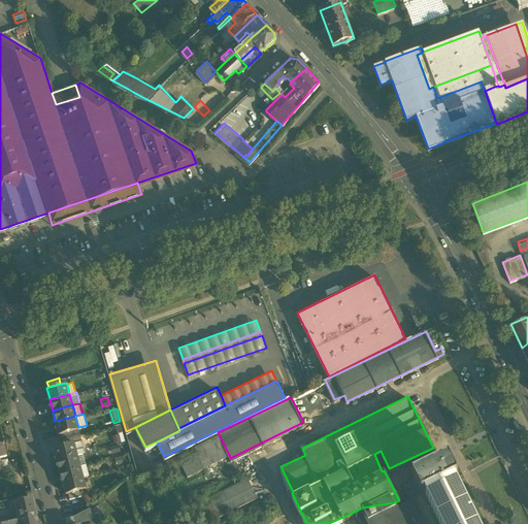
[(78,427),(75,416),(55,421),(56,421),(59,432),(61,431),(78,427)]
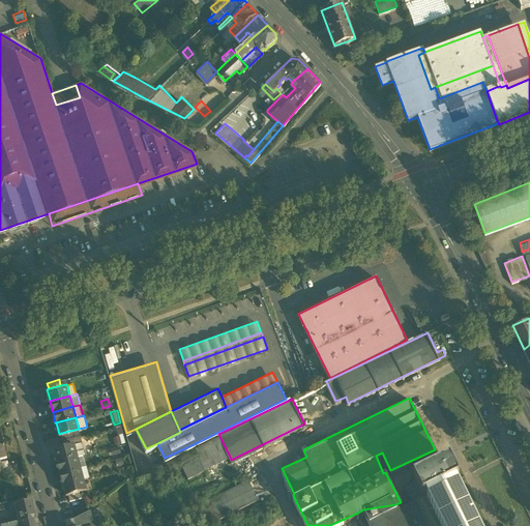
[(62,439),(68,438),(81,435),(79,429),(61,433),(62,439)]
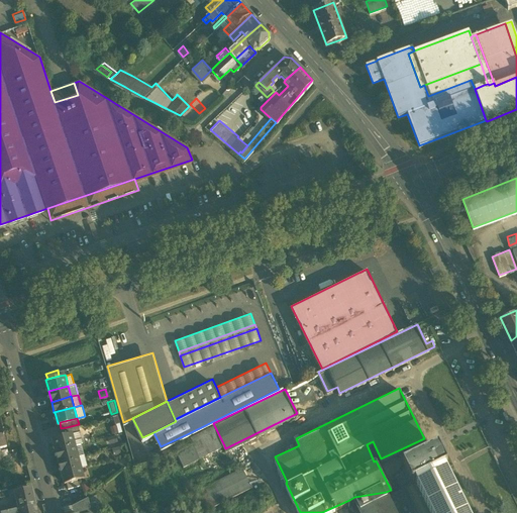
[(15,419),(2,422),(7,443),(20,439),(15,419)]
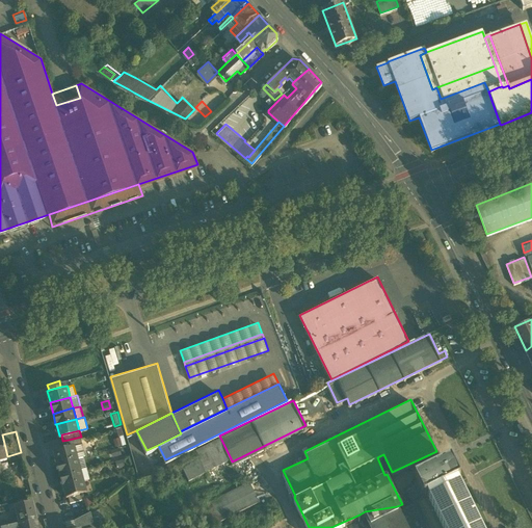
[(121,436),(113,438),(115,445),(122,443),(121,436)]
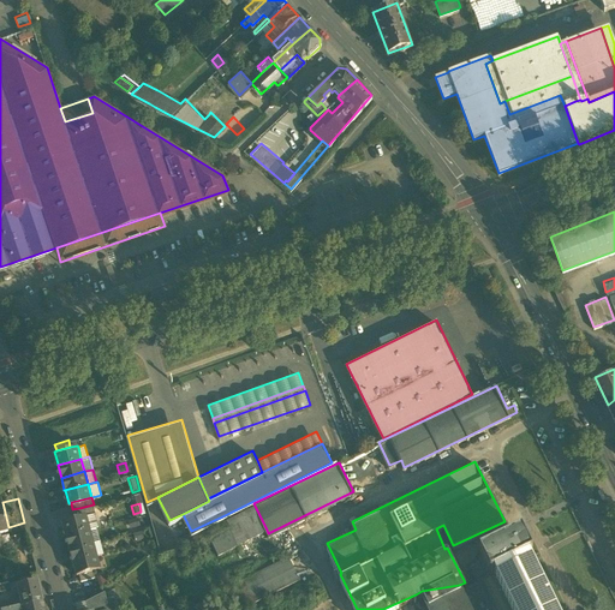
[(215,554),(267,530),(254,503),(238,512),(226,516),(230,524),(206,534),(215,554)]
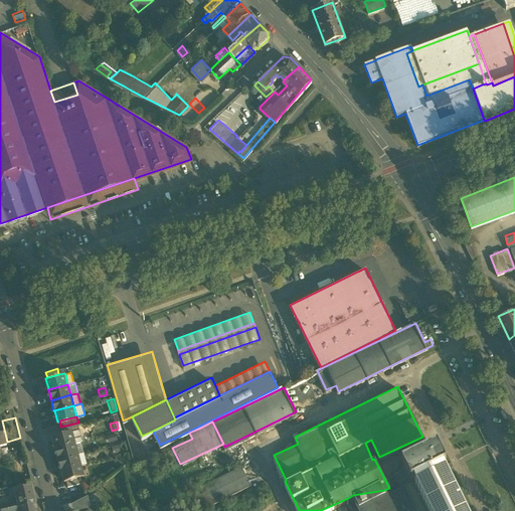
[(79,428),(78,422),(66,426),(68,432),(71,431),(79,428)]
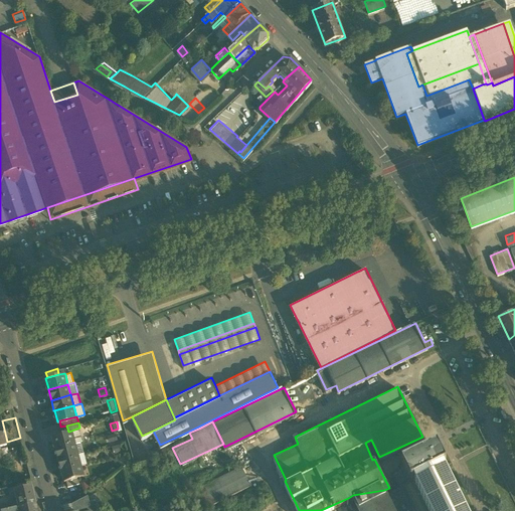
[(81,428),(79,428),(71,431),(74,441),(80,440),(84,439),(81,428)]
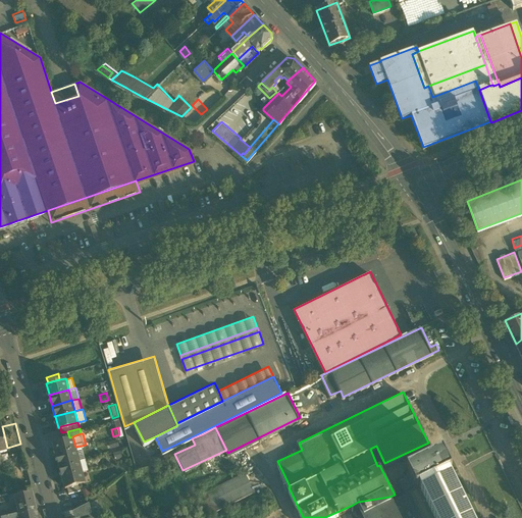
[(56,452),(56,453),(75,447),(72,436),(69,437),(53,442),(56,452)]
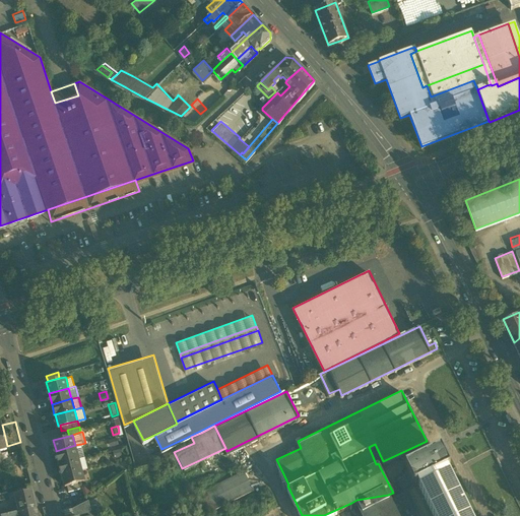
[(117,436),(108,438),(110,445),(119,443),(117,436)]
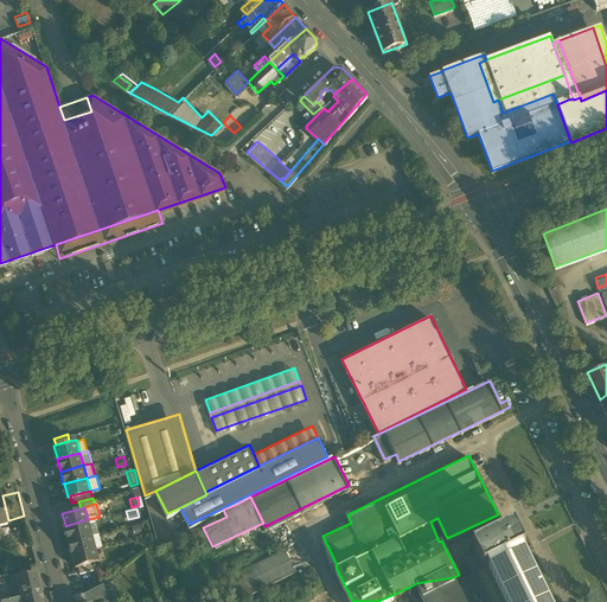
[(224,514),(222,508),(189,524),(178,529),(181,536),(224,514)]
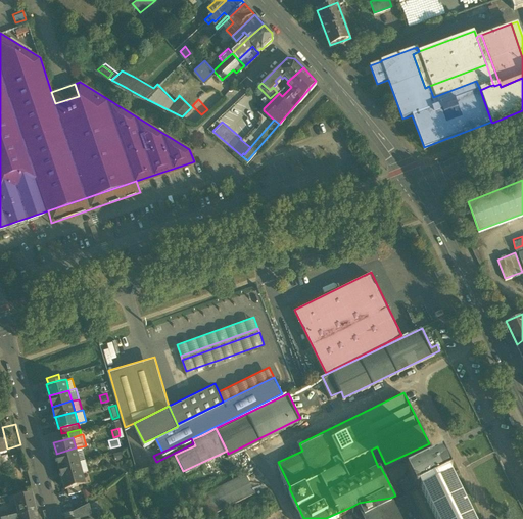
[(85,457),(82,446),(76,447),(79,459),(85,457)]
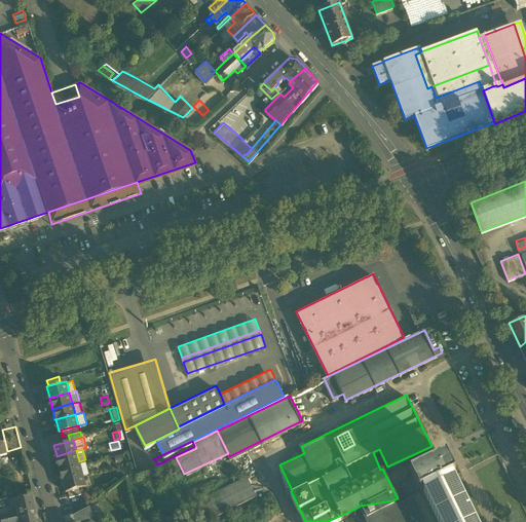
[(57,456),(60,467),(79,461),(76,450),(57,456)]
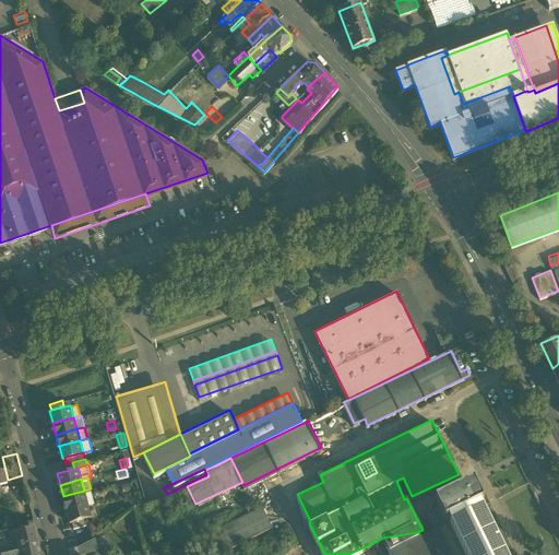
[(129,480),(121,482),(123,489),(131,487),(129,480)]
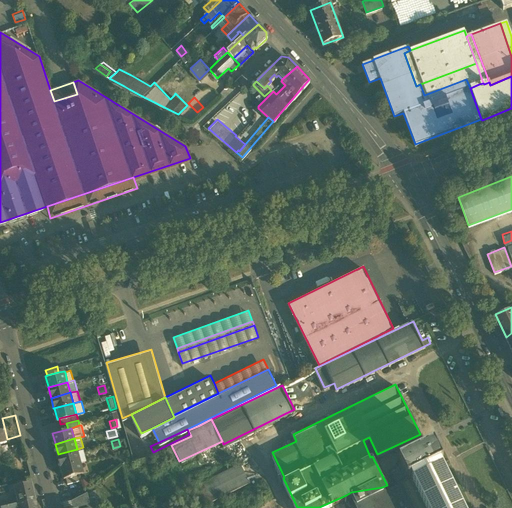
[(384,490),(382,487),(351,492),(346,495),(351,504),(355,502),(357,507),(463,507),(441,462),(443,461),(434,441),(399,459),(402,464),(408,477),(397,483),(384,490)]
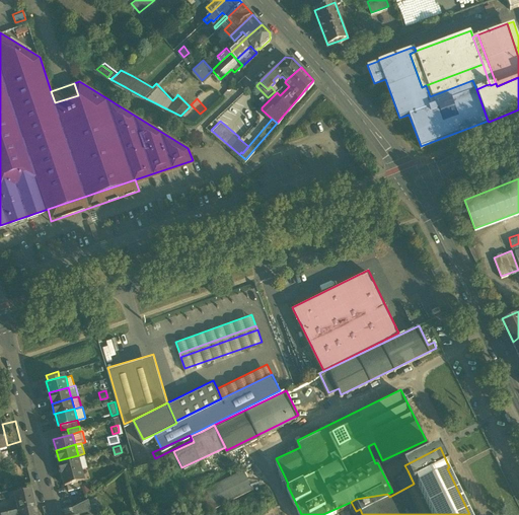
[(87,464),(84,453),(78,455),(81,466),(87,464)]
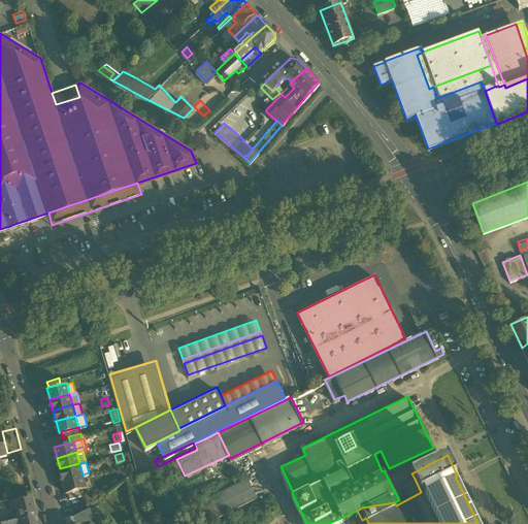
[(60,468),(63,480),(83,475),(79,463),(60,468)]
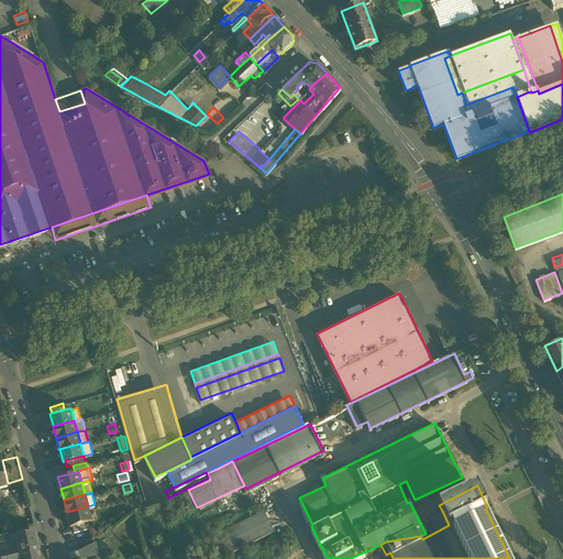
[(91,518),(88,506),(67,512),(70,524),(73,523),(85,519),(91,518)]
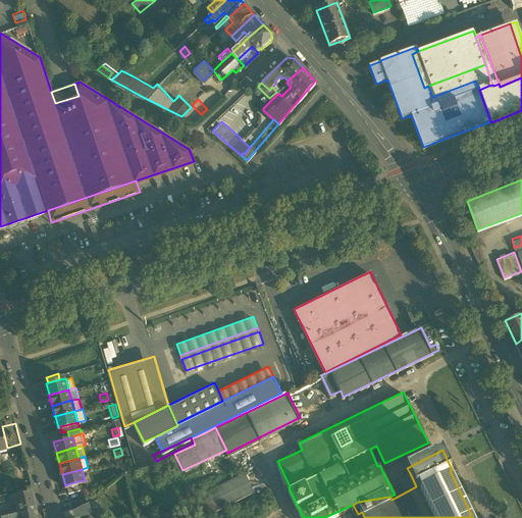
[(199,491),(207,511),(254,488),(246,469),(199,491)]
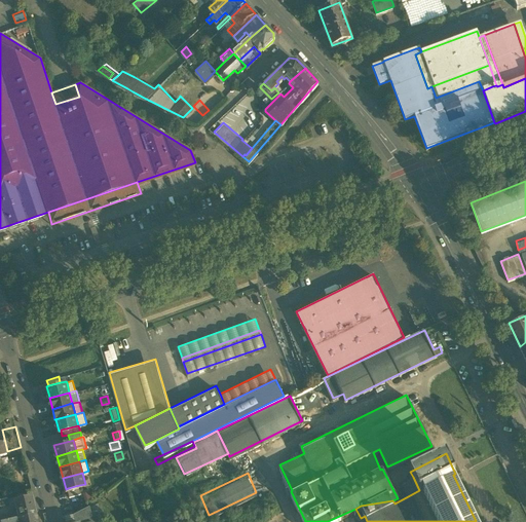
[(0,488),(2,494),(21,490),(16,475),(4,478),(6,486),(0,488)]
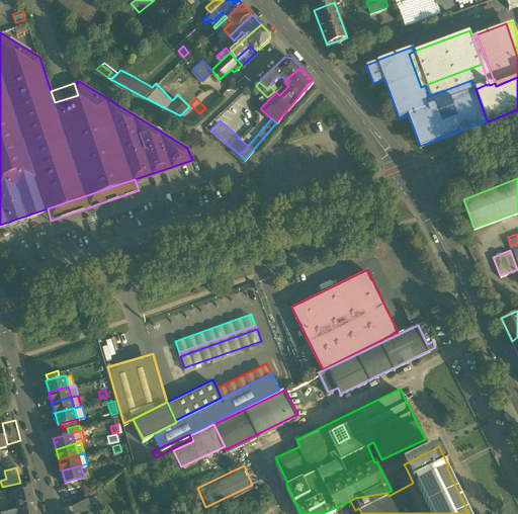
[(395,476),(402,489),(413,483),(407,469),(395,476)]
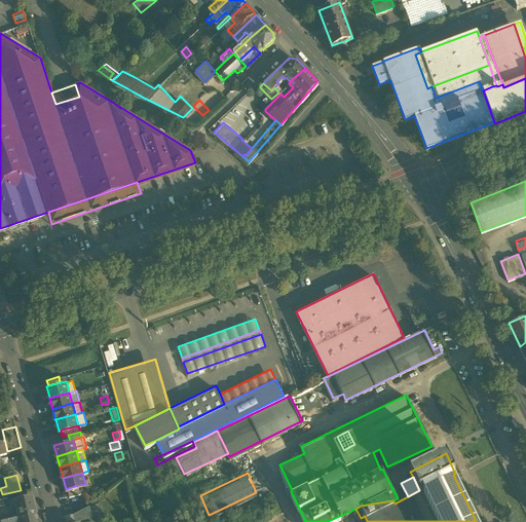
[(68,488),(69,494),(81,491),(79,485),(68,488)]
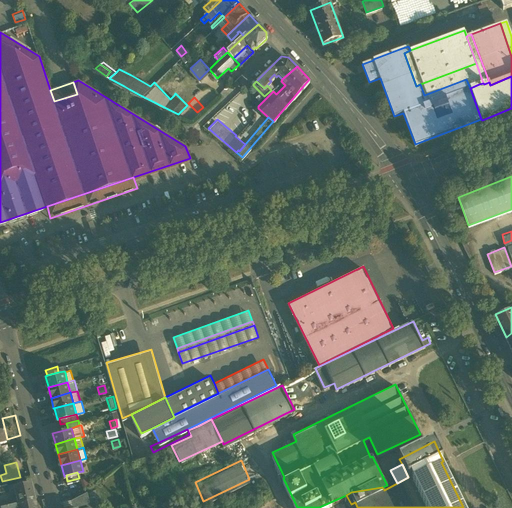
[(87,475),(80,477),(82,483),(89,482),(87,475)]
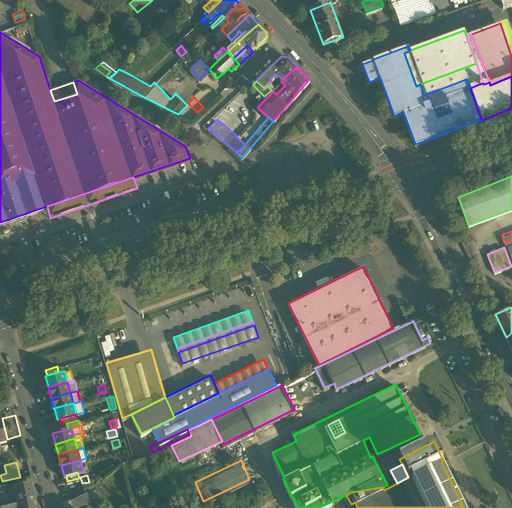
[(17,496),(19,502),(36,498),(32,480),(15,484),(17,496)]
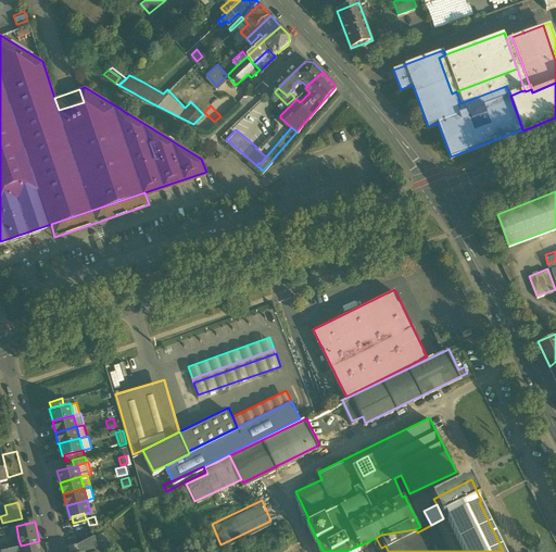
[(79,548),(80,551),(90,551),(91,551),(90,547),(98,544),(97,540),(95,534),(88,537),(90,542),(86,543),(87,546),(79,548)]
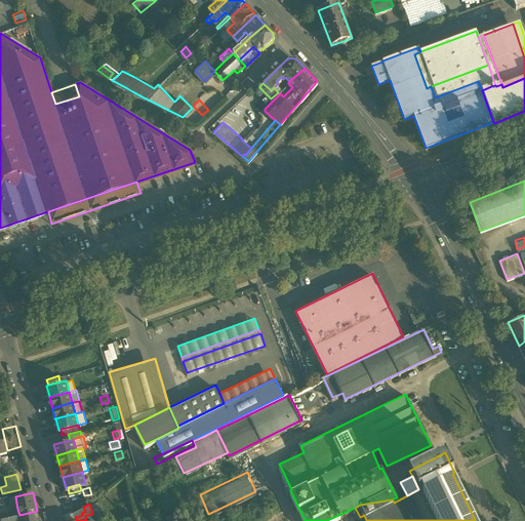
[(74,511),(75,517),(82,515),(81,513),(85,512),(83,507),(74,511)]
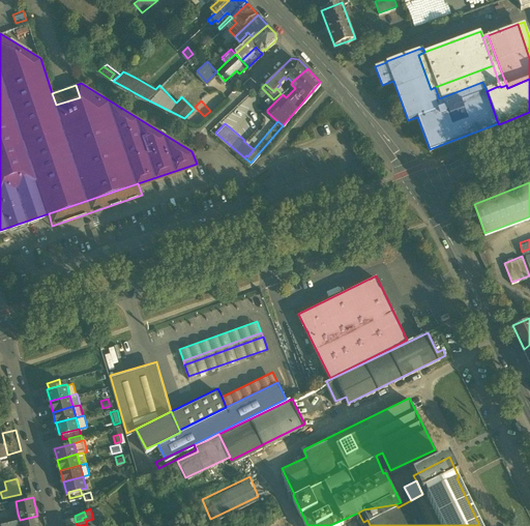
[(98,513),(92,515),(93,519),(94,524),(97,524),(97,525),(101,524),(98,513)]
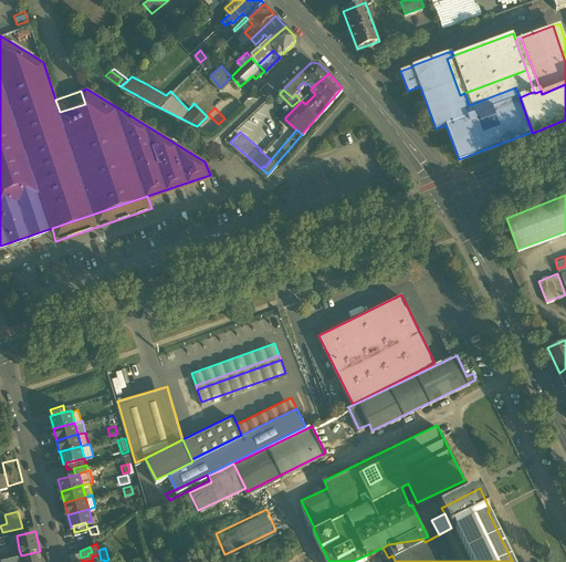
[(0,553),(1,559),(1,560),(16,557),(13,550),(0,552),(0,553)]
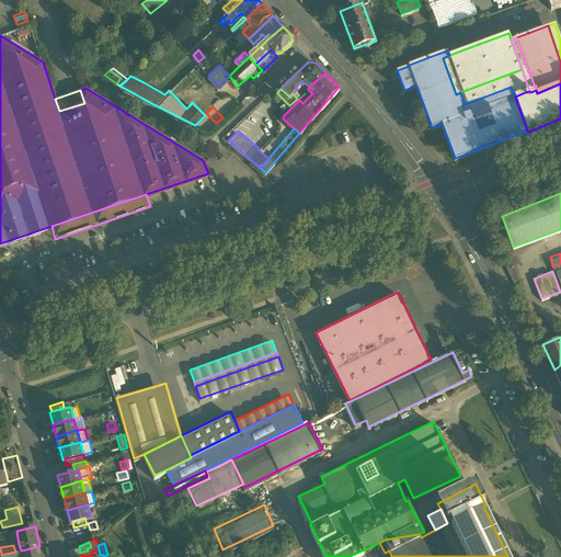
[(41,556),(39,546),(21,550),(21,556),(41,556)]
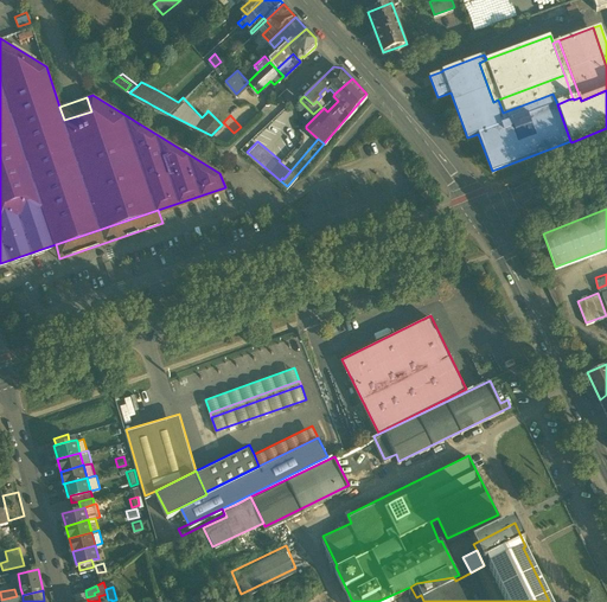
[(75,593),(76,601),(88,601),(87,597),(85,590),(75,593)]
